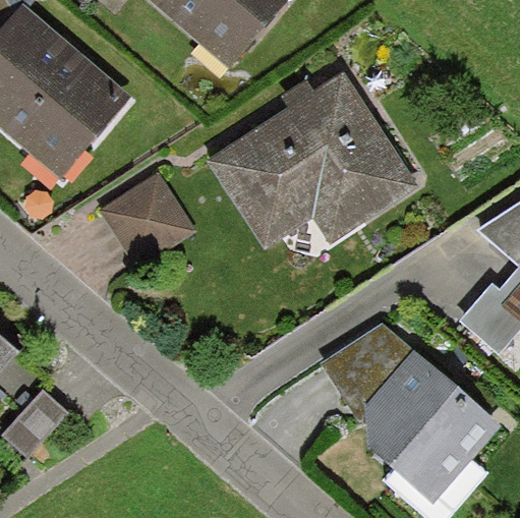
[(0,31),(23,3),(29,7),(33,0),(0,0),(0,31)]
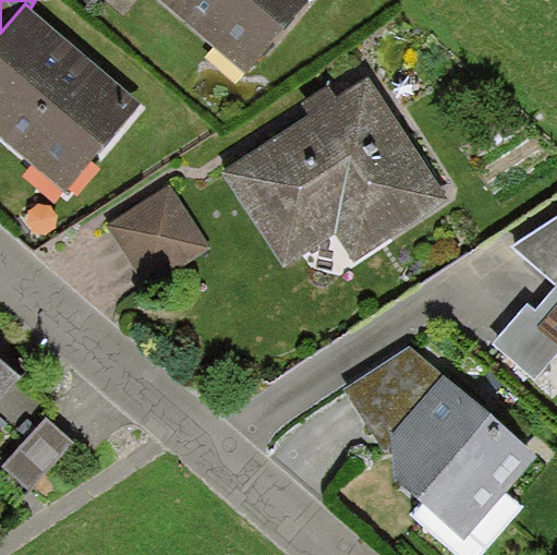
[(160,0),(245,73),(307,0),(160,0)]
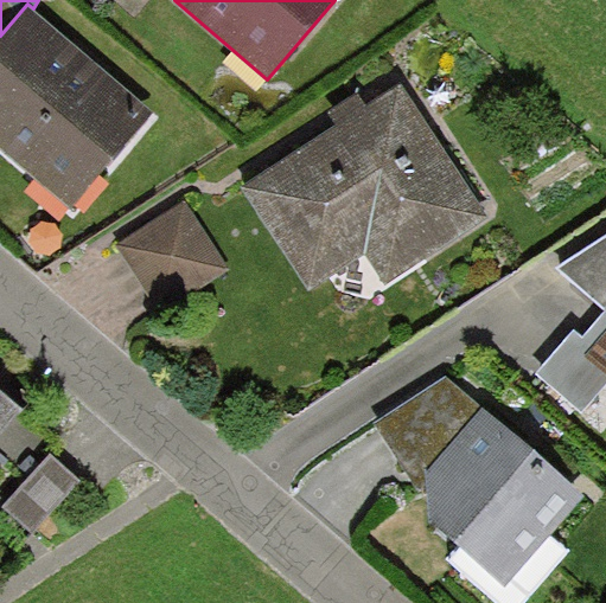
[(33,8),(27,4),(0,36),(0,147),(74,210),(157,113),(33,8)]
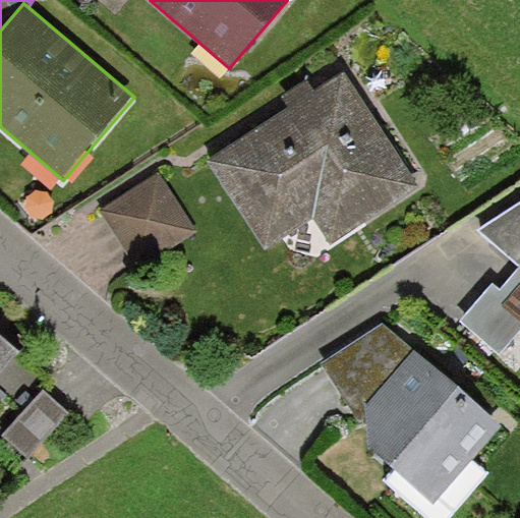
[(418,185),(341,72),(208,162),(265,246),(310,216),(330,244),(418,185)]
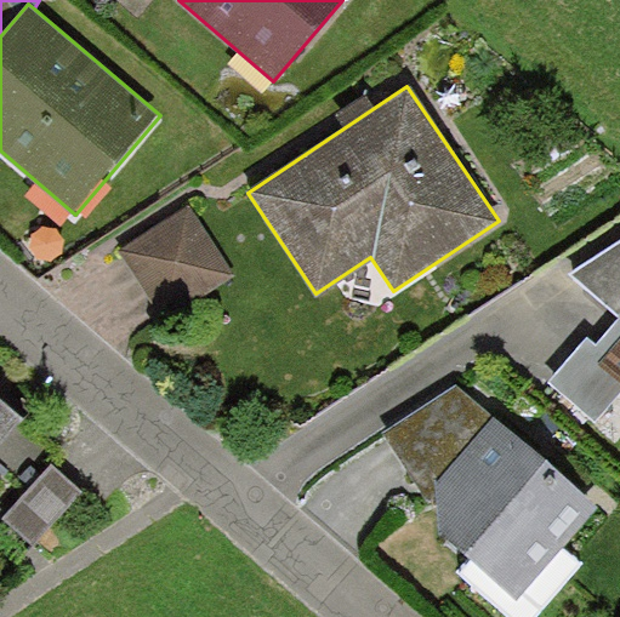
[(234,274),(191,204),(121,247),(165,318),(234,274)]
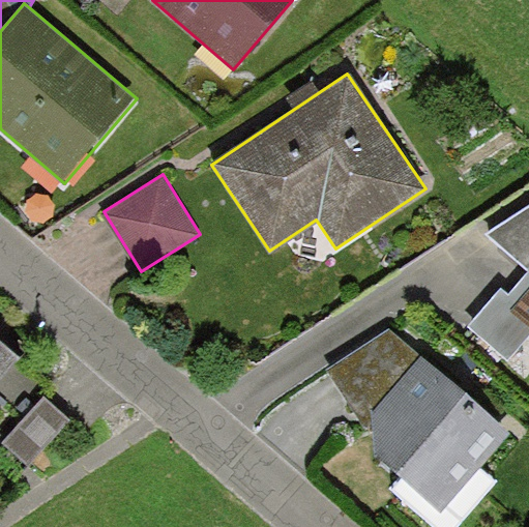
[(528,205),(486,233),(528,269),(528,205)]
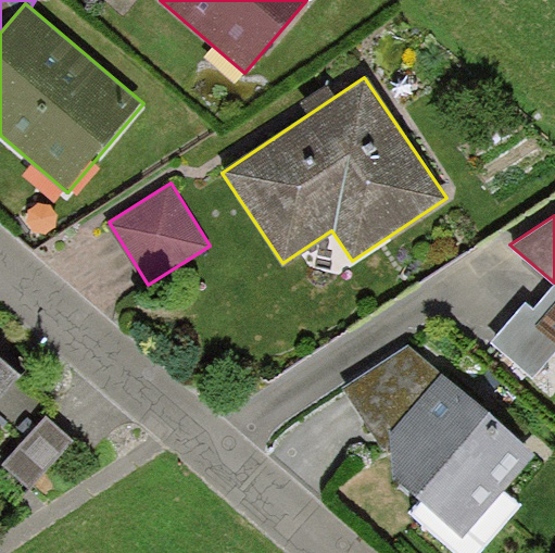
[(554,303),(535,326),(554,341),(554,303)]
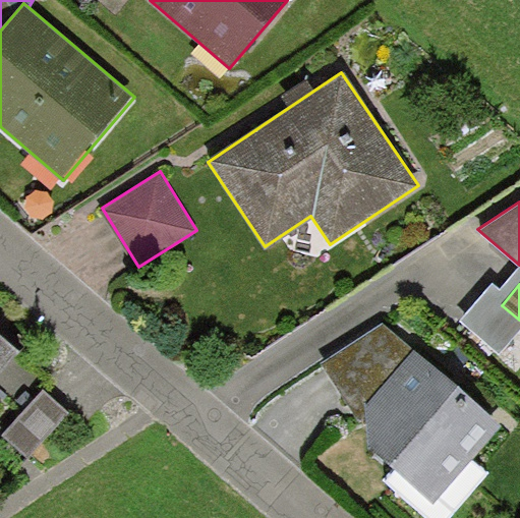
[(413,349),(383,322),(323,360),(357,415),(364,406),(413,349)]
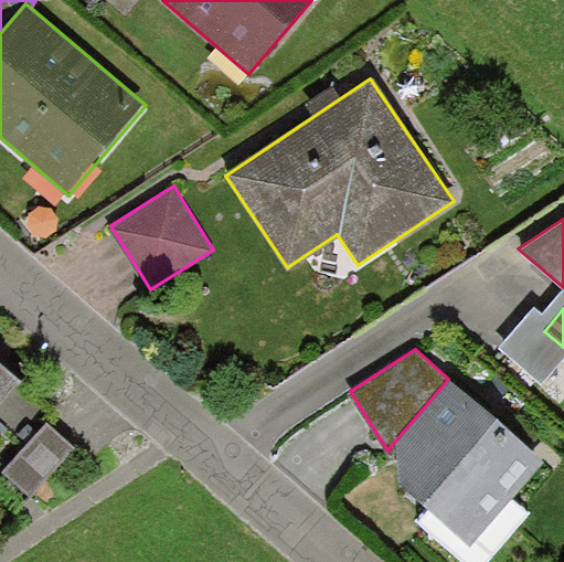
[(35,406),(16,389),(20,383),(0,364),(0,410),(19,426),(35,406)]
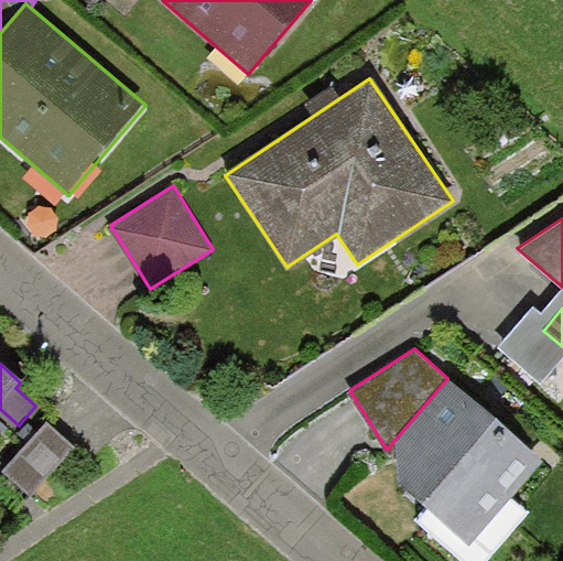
[(542,459),(447,378),(394,440),(399,487),(475,551),(519,498),(513,493),(542,459)]
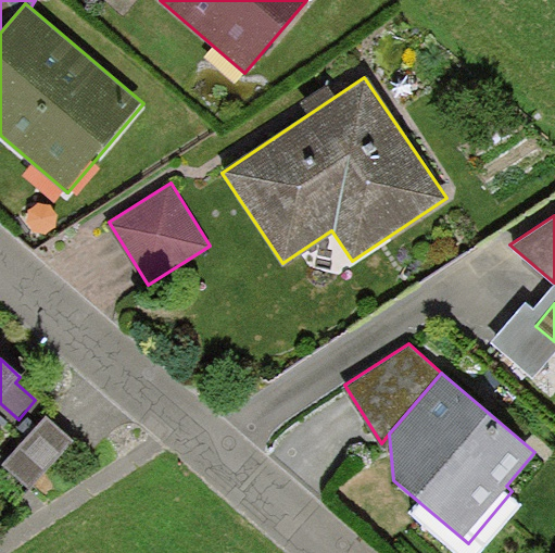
[(73,438),(46,415),(3,463),(30,487),(73,438)]
